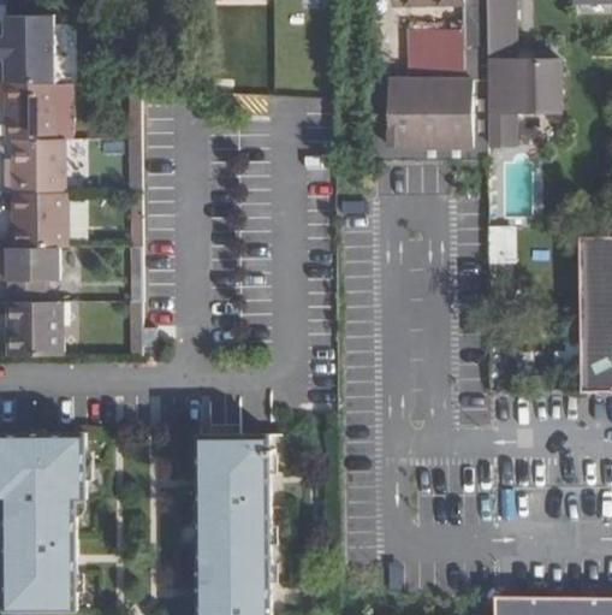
[(370,161),(488,161),(488,149),(485,0),(387,0),(388,10),(463,7),(463,30),(458,29),(453,28),(447,28),(404,29),(404,78),(369,81),(370,161)]
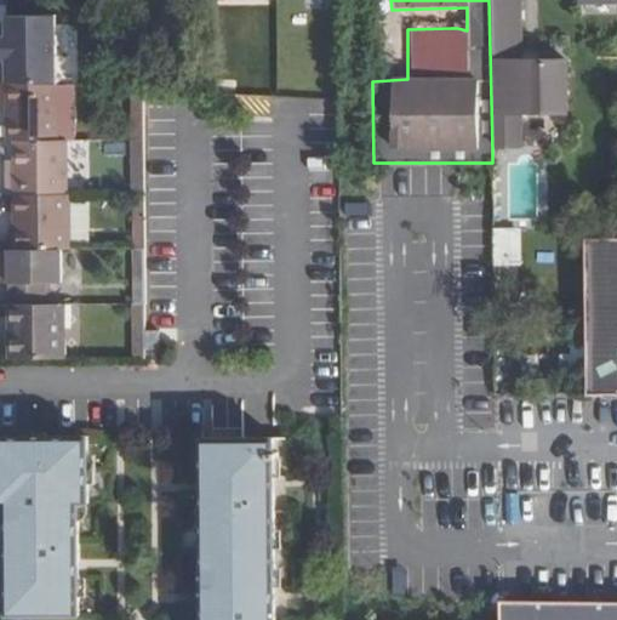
[(489,0),(490,5),(491,86),(519,86),(520,115),(567,115),(566,62),(516,62),(515,24),(514,0),(489,0)]
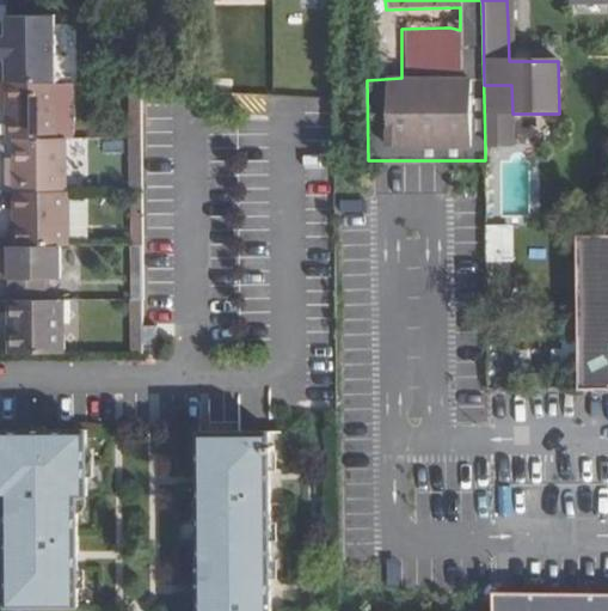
[(51,18),(5,19),(6,81),(53,84),(51,18)]
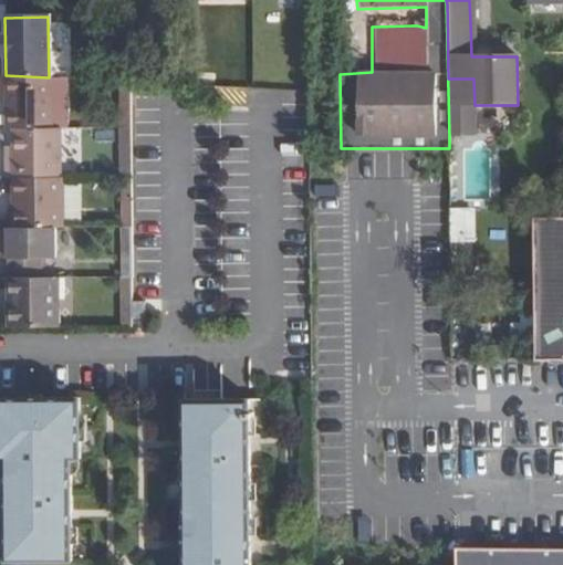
[(49,77),(6,75),(7,129),(12,128),(53,128),(53,77),(49,77)]
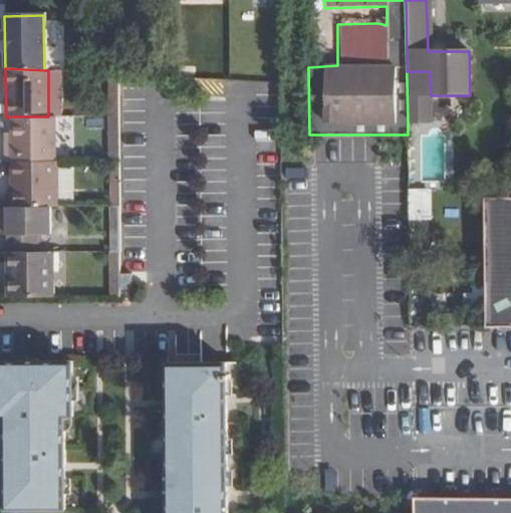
[(408,124),(431,123),(431,95),(430,71),(407,71),(408,124)]
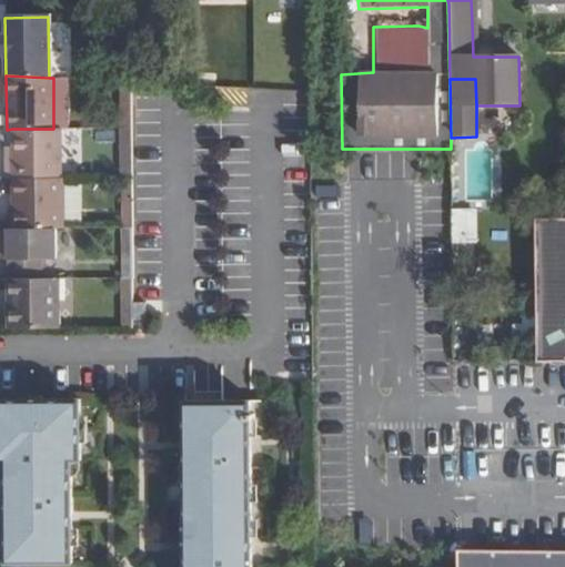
[(12,129),(12,148),(13,180),(61,180),(61,129),(53,129),(12,129)]
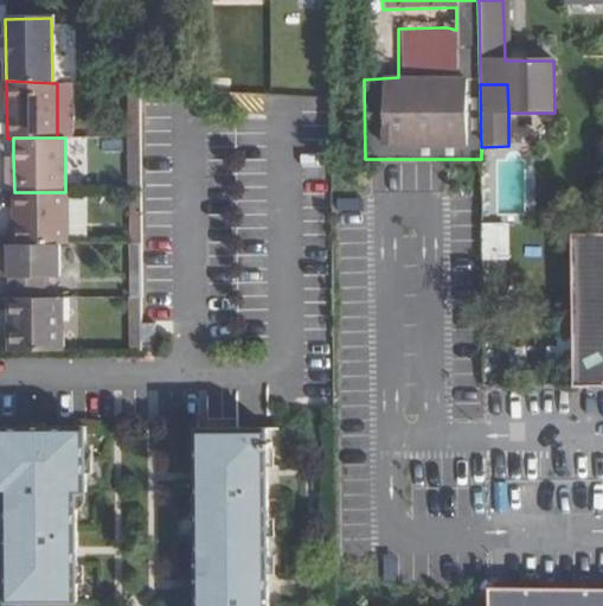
[(65,192),(14,192),(14,246),(59,246),(68,246),(68,192),(65,192)]
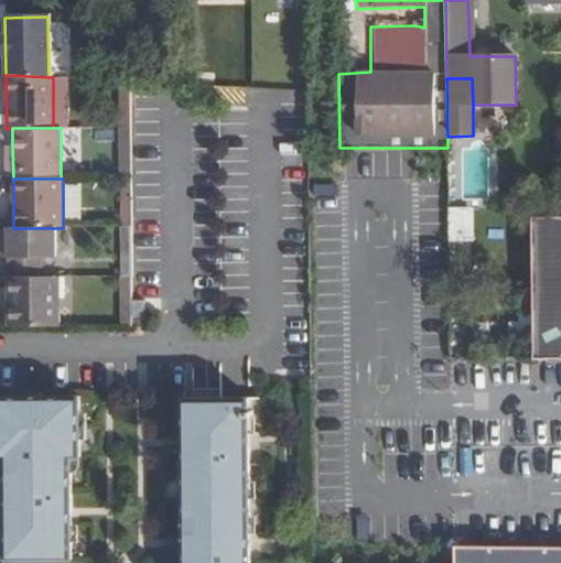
[(441,241),(468,241),(467,206),(441,207),(441,241)]
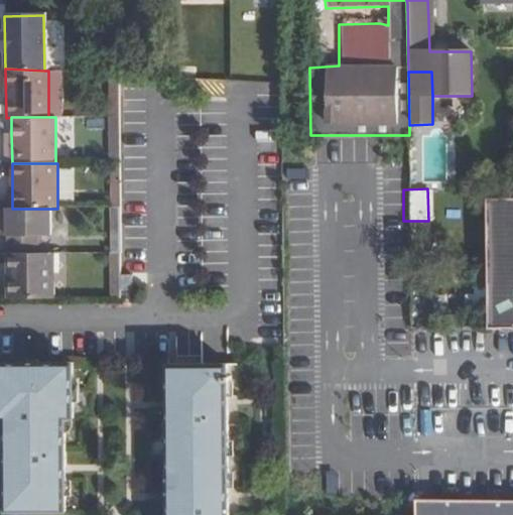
[(512,196),(489,197),(489,325),(512,325),(512,196)]
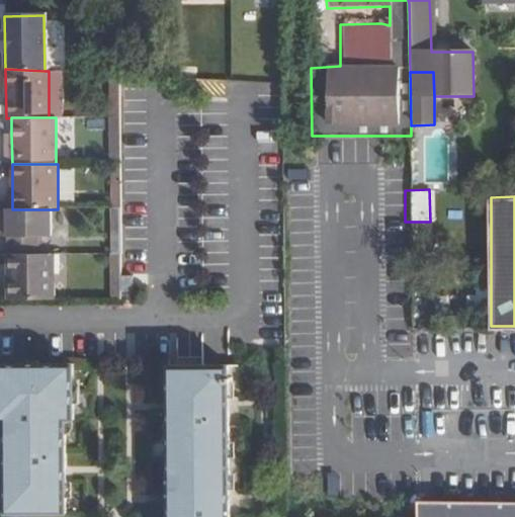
[(6,209),(6,223),(7,238),(7,256),(37,256),(37,238),(51,238),(51,209),(12,209),(6,209)]
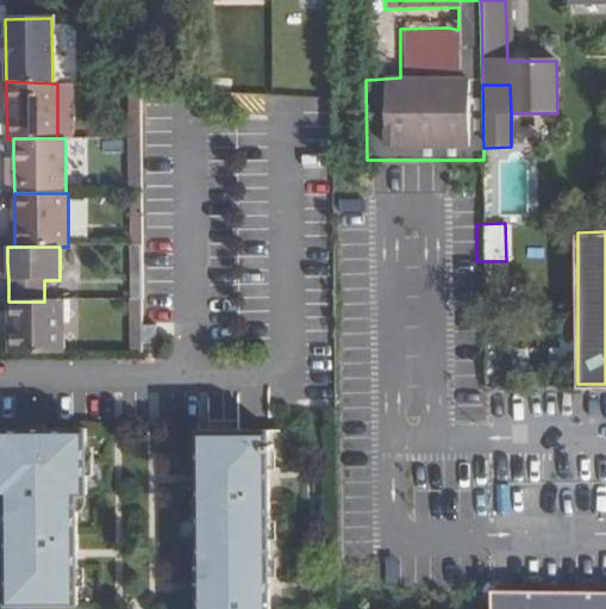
[(44,302),(8,302),(8,356),(62,356),(62,302),(44,302)]
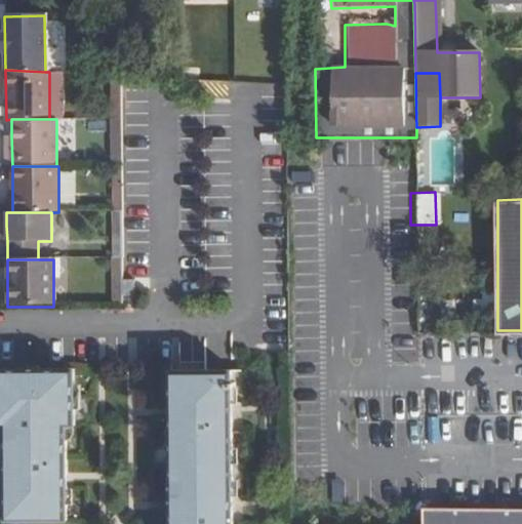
[(71,424),(71,366),(0,365),(0,424),(1,424),(2,519),(63,519),(63,424),(71,424)]
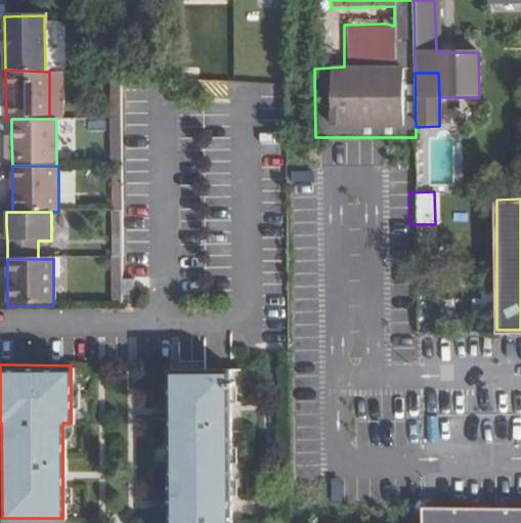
[(228,522),(228,366),(167,367),(168,522),(228,522)]
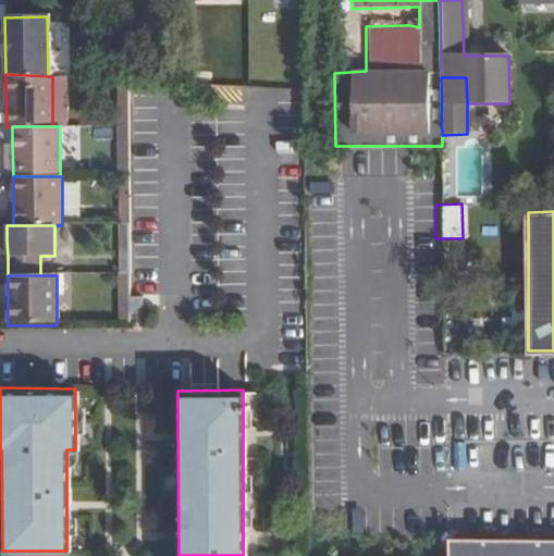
[(553,555),(553,538),(450,539),(450,555),(553,555)]
